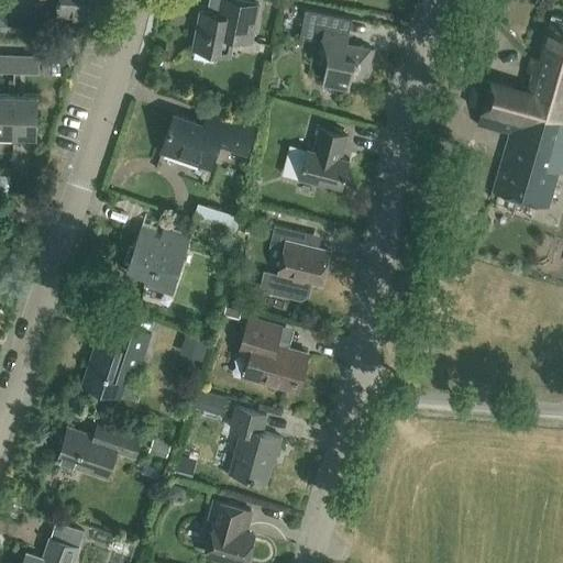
[(0,33),(9,33),(44,33),(44,28),(9,26),(6,24),(8,7),(10,7),(9,0),(0,0),(0,7),(0,8),(0,33)]
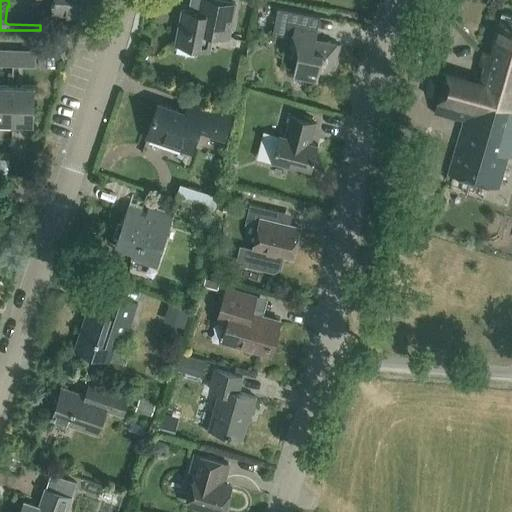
[(87,14),(87,0),(51,0),(51,13),(87,14)]
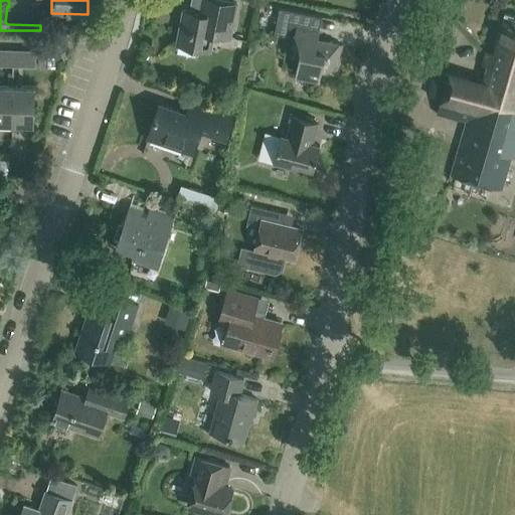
[(229,36),(236,3),(221,0),(202,0),(200,13),(183,9),(176,43),(209,49),(212,32),(229,36)]
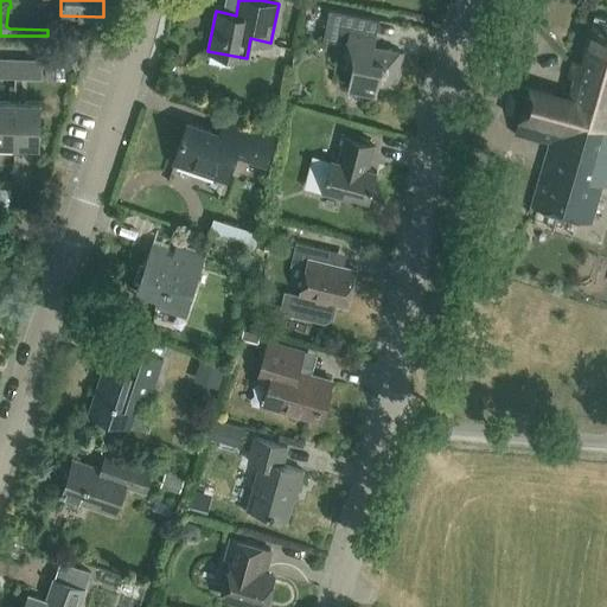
[(395,88),(402,52),(374,48),(379,20),(330,10),(324,38),(346,43),(344,53),(353,56),(346,90),(375,96),(377,84),(395,88)]
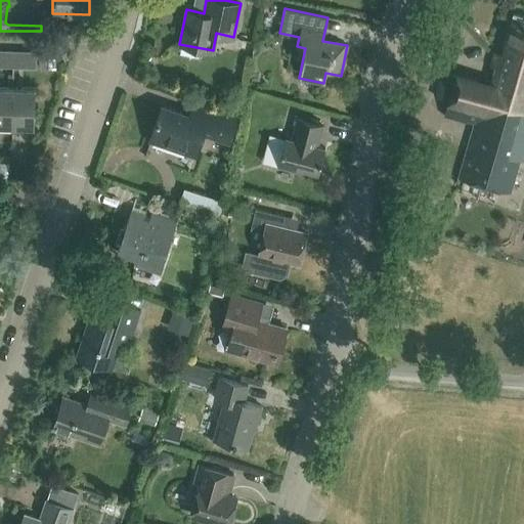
[(523,14),(512,11),(499,53),(493,52),(489,66),(495,67),(490,83),(442,70),(434,96),(448,100),(443,116),(466,122),(470,106),(478,108),(459,177),(510,191),(520,155),(523,156),(523,154),(523,14)]
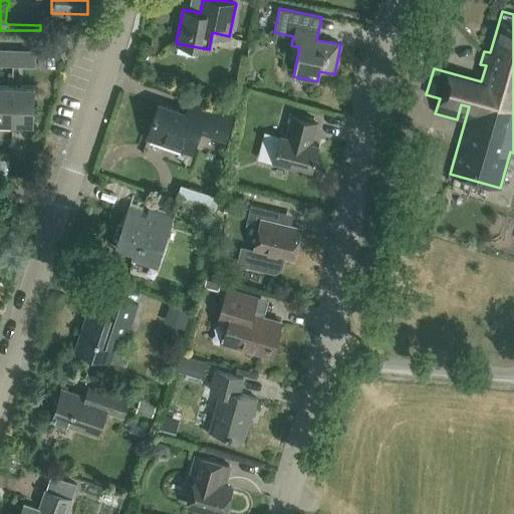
[(0,64),(11,65),(12,49),(0,48),(0,64)]
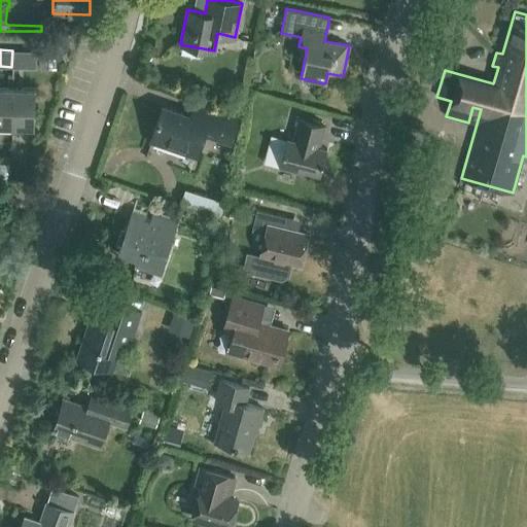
[(12,50),(11,67),(36,68),(36,51),(12,50)]
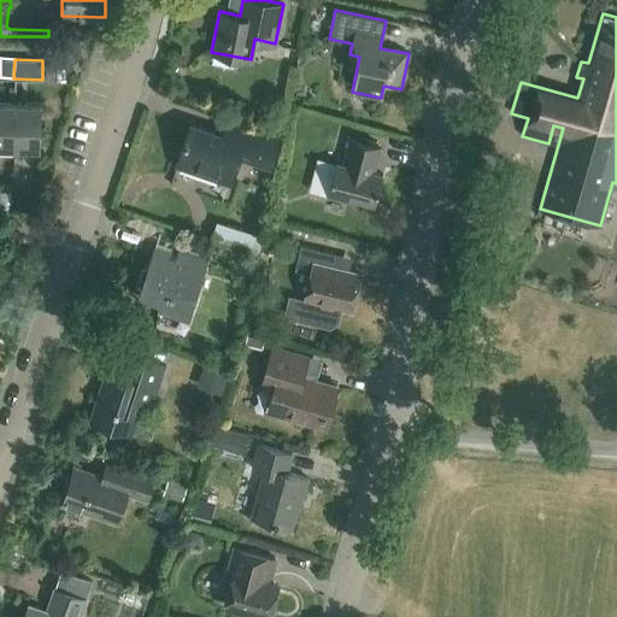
[(0,147),(11,148),(12,104),(0,103),(0,147)]
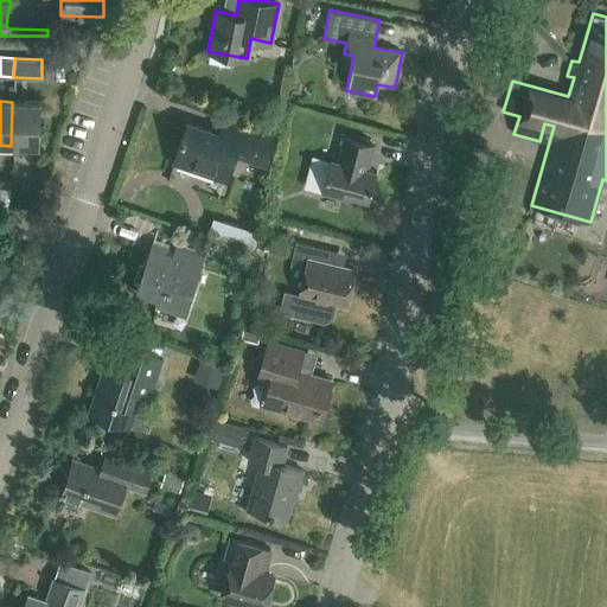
[(12,102),(11,146),(38,146),(39,103),(12,102)]
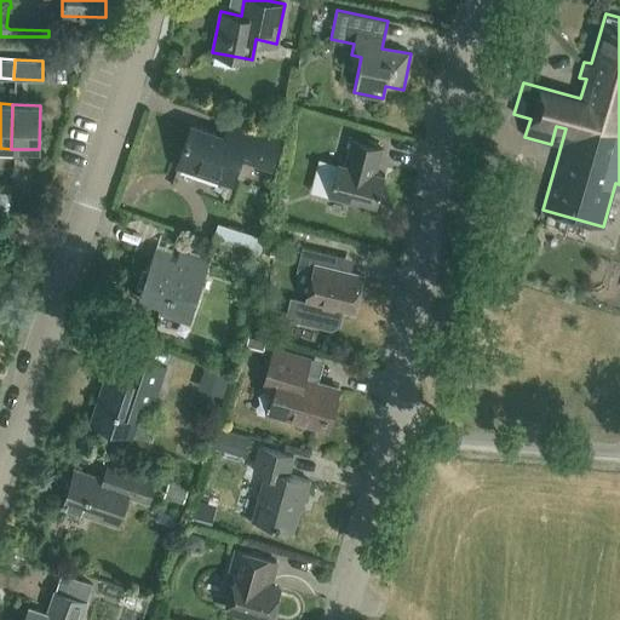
[(282,142),(268,137),(229,124),(224,137),(193,126),(178,167),(233,185),(242,155),(275,166),(282,142)]
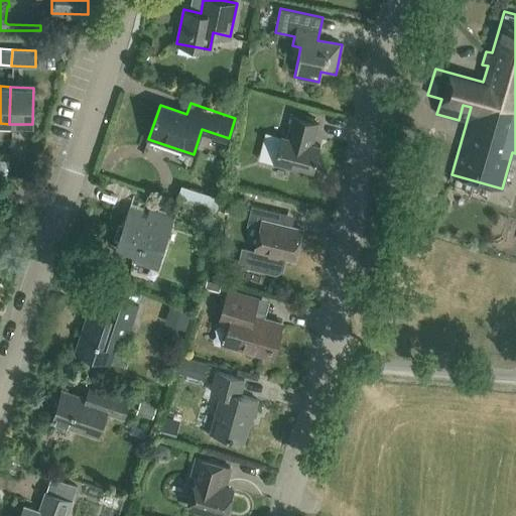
[(312,143),(318,122),(293,115),(287,137),(281,135),(273,163),(294,169),(295,166),(313,171),(320,145),(312,143)]
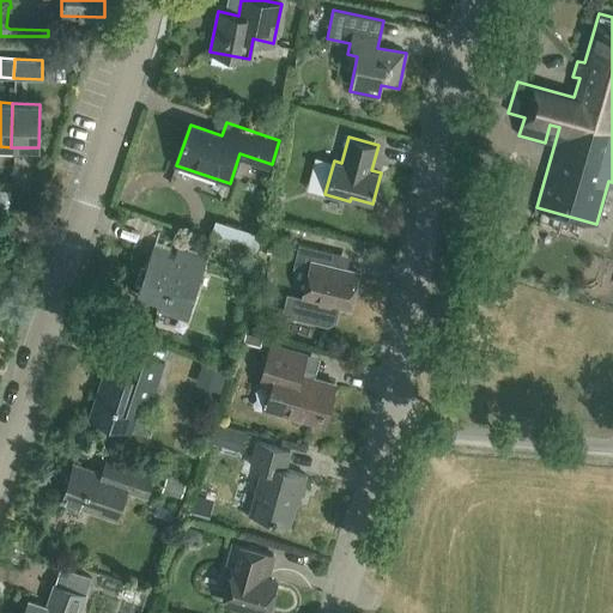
[(211,240),(226,244),(258,254),(262,235),(217,220),(211,240)]
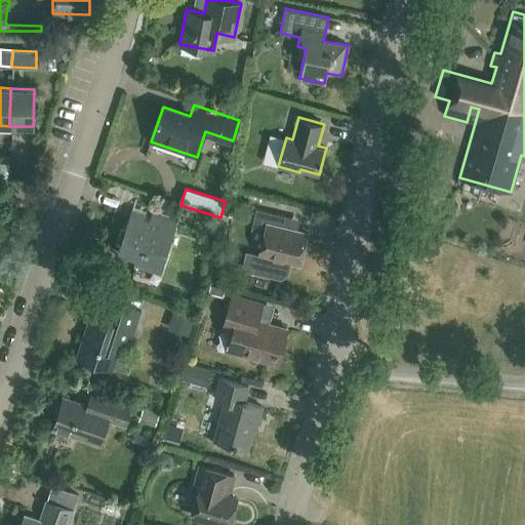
[(299,266),(307,234),(281,229),(283,215),(255,209),(252,223),(266,226),(258,256),(254,273),(281,279),(288,275),(290,264),(299,266)]
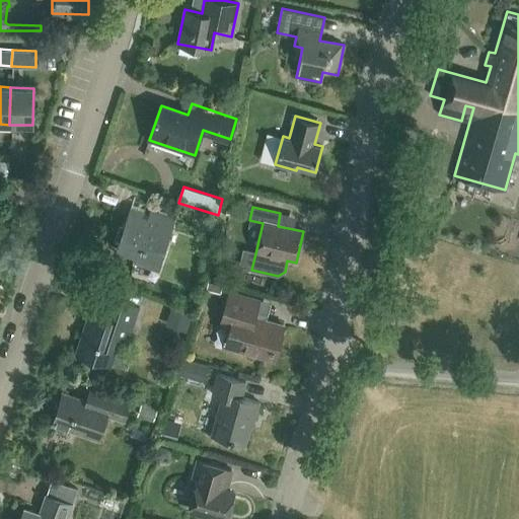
[(177,221),(167,218),(151,212),(147,224),(128,218),(117,250),(138,257),(136,263),(159,271),(171,232),(177,221)]
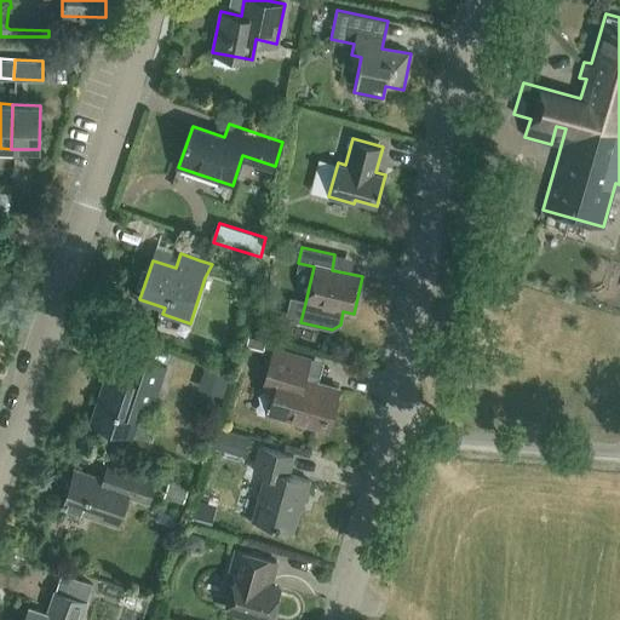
[(246,351),(254,354),(264,356),(267,343),(250,338),(246,351)]
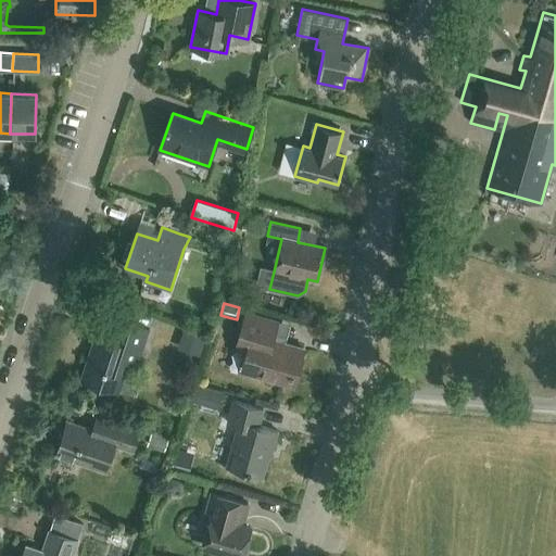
[(279,321),(278,321),(248,313),(237,349),(251,353),(245,374),(291,387),(302,350),(286,344),(291,325),(279,321)]
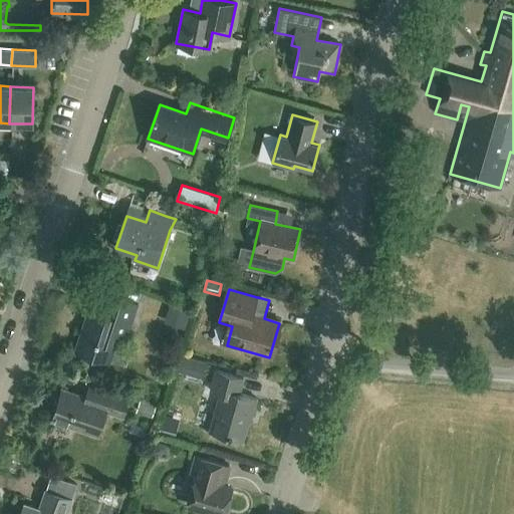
[(121,334),(133,302),(102,292),(96,310),(88,308),(74,350),(107,361),(116,333),(121,334)]
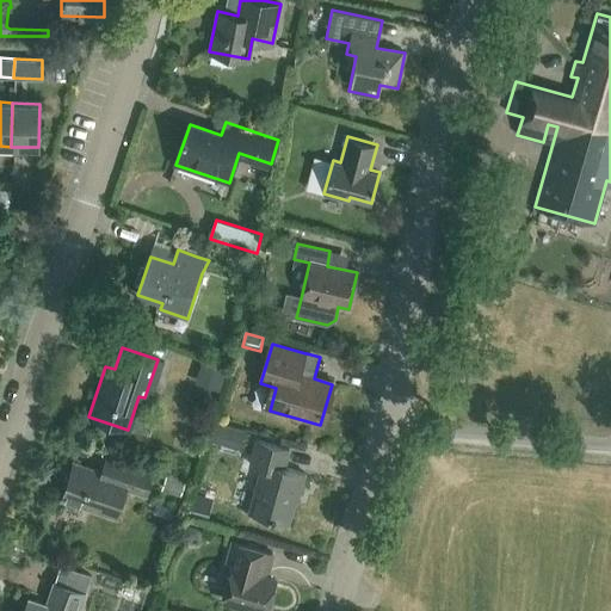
[(217,387),(223,368),(204,362),(197,381),(217,387)]
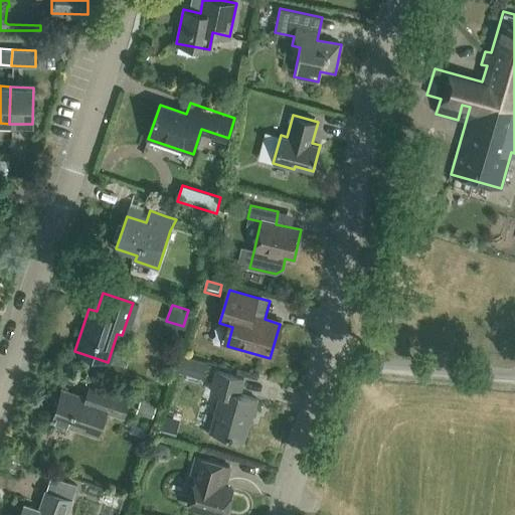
[(177,373),(204,380),(208,363),(182,356),(177,373)]
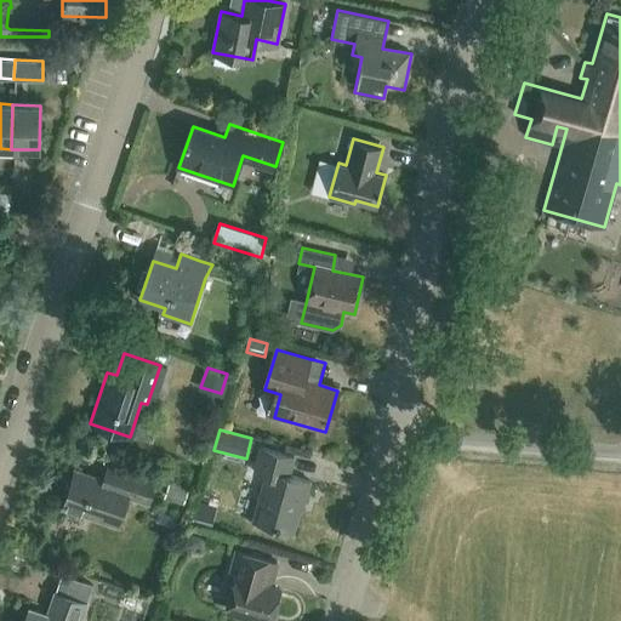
[(302,503),(308,482),(286,476),(291,457),(260,449),(252,474),(263,478),(250,522),(290,533),(298,502),(302,503)]
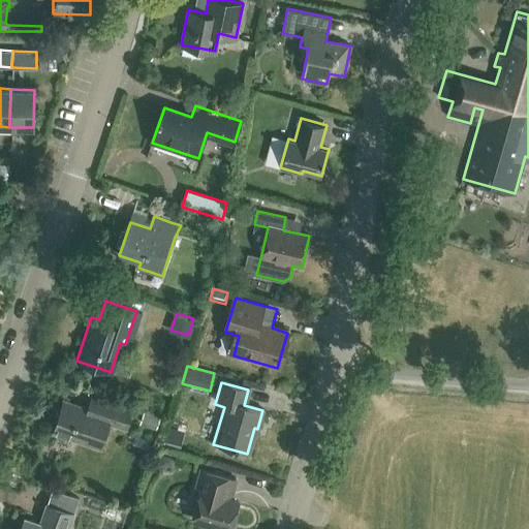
[(132,408),(91,395),(87,408),(63,400),(53,432),(100,447),(109,424),(125,430),(132,408)]
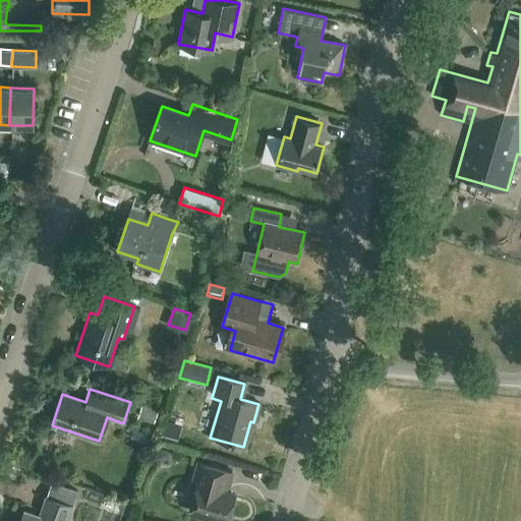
[(154,422),(159,407),(141,402),(136,417),(154,422)]
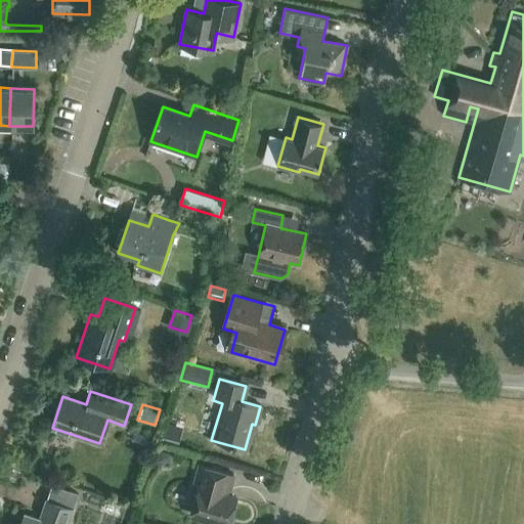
[(200,466),(194,486),(199,487),(191,515),(223,523),(228,523),(236,498),(228,496),(233,476),(200,466)]
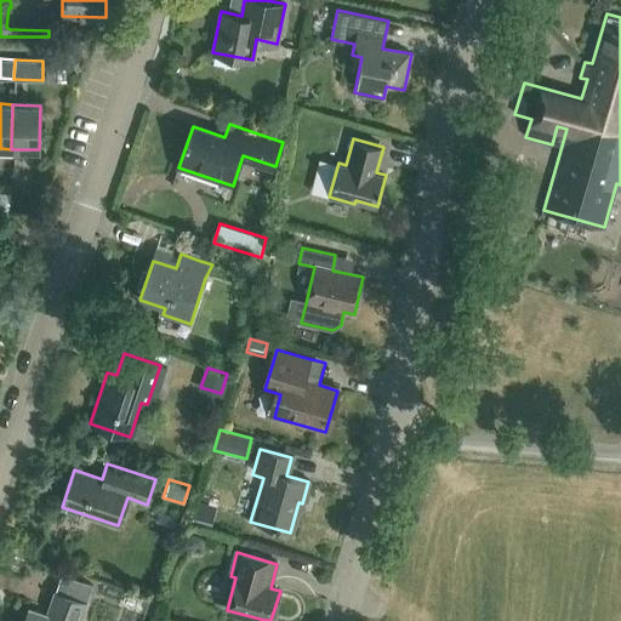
[(81,620),(87,604),(64,597),(56,620),(29,610),(26,620),(81,620)]
